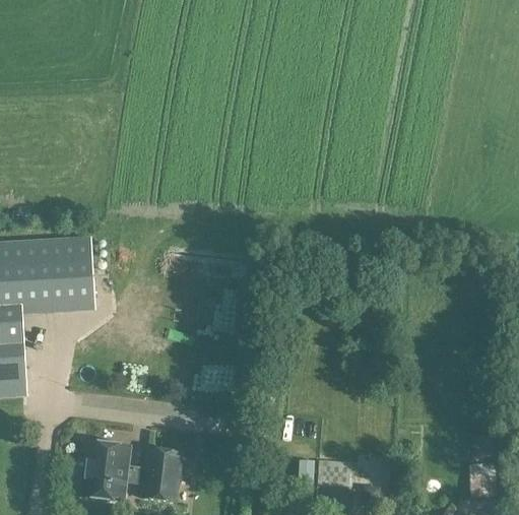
[(0,313),(23,313),(96,310),(93,236),(0,240),(0,313)]
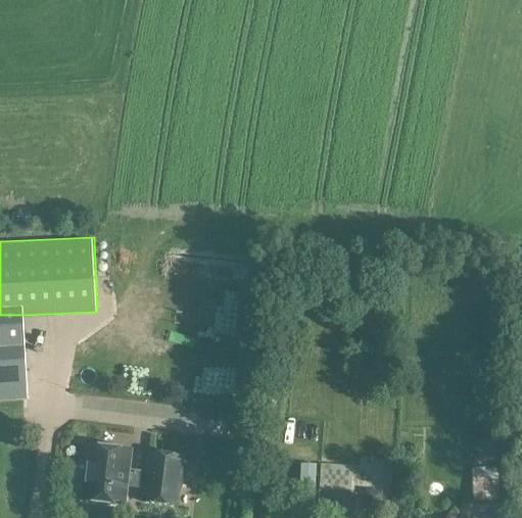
[(227,276),(228,242),(162,241),(161,275),(227,276)]
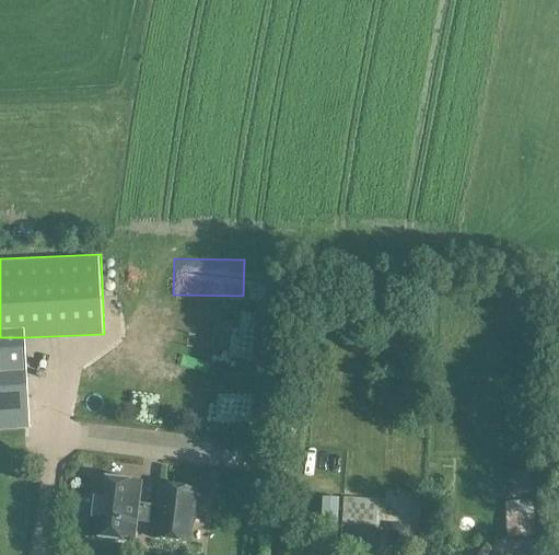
[(0,426),(24,425),(27,425),(24,370),(0,371),(0,426)]
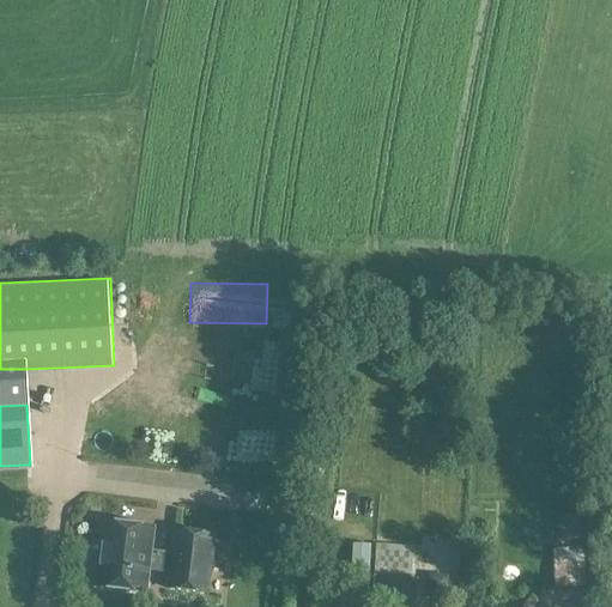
[(176,529),(173,552),(151,550),(155,526),(103,520),(95,583),(145,589),(149,564),(171,566),(168,587),(207,592),(214,534),(176,529)]
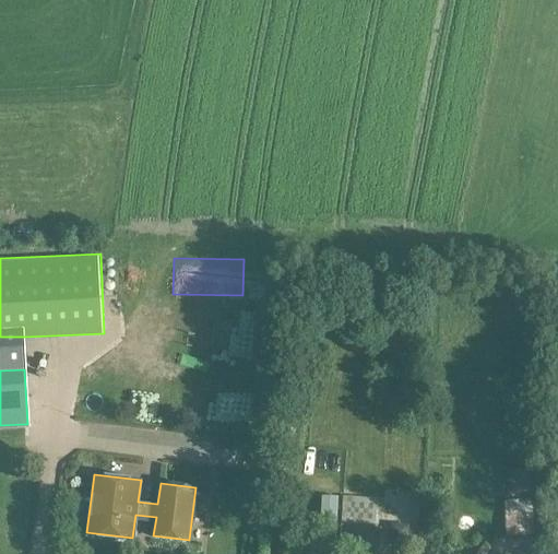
[(374,552),(377,495),(342,493),(339,550),(374,552)]
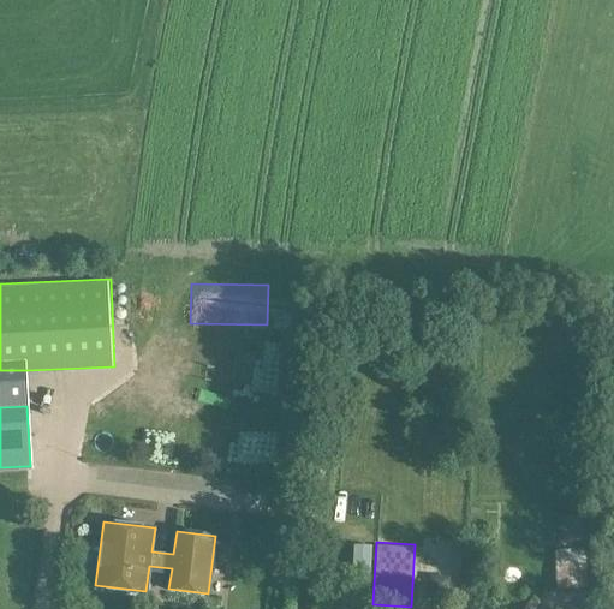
[(586,555),(554,556),(555,586),(588,585),(586,555)]
